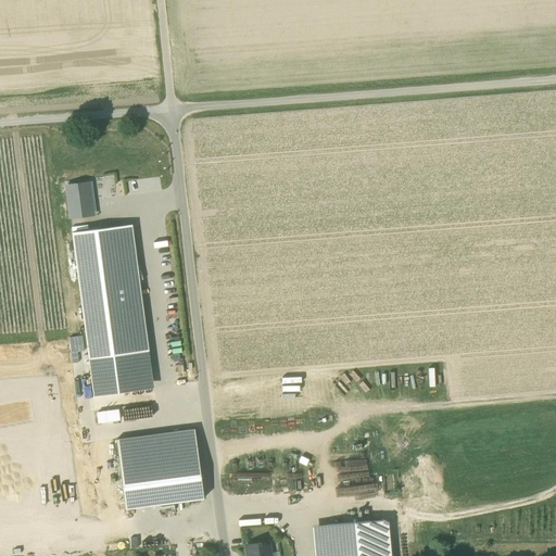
[(64,173),(66,186),(86,182),(89,182),(87,169),(64,173)]
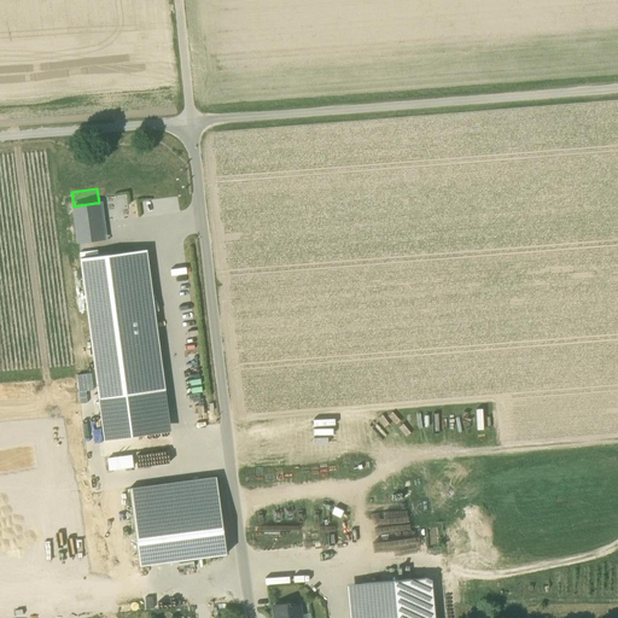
[(97,214),(95,203),(74,207),(79,242),(100,239),(99,237),(97,214)]
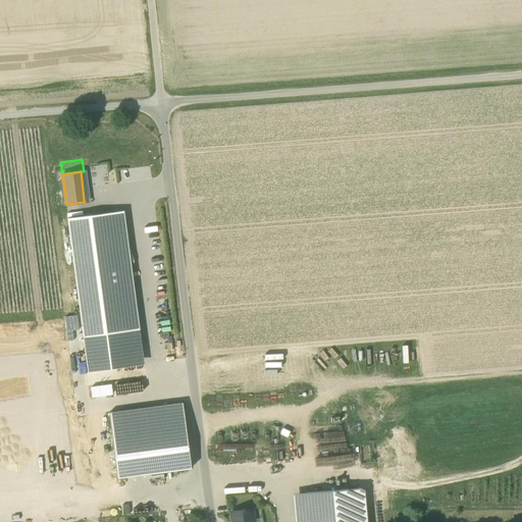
[(96,178),(82,180),(84,200),(98,198),(96,178)]
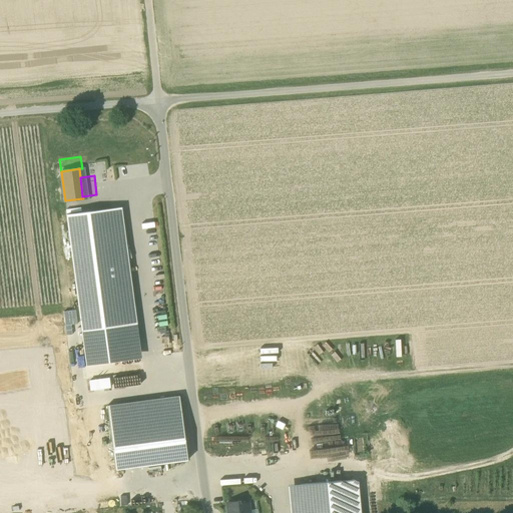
[(121,207),(110,209),(126,326),(137,324),(121,207)]
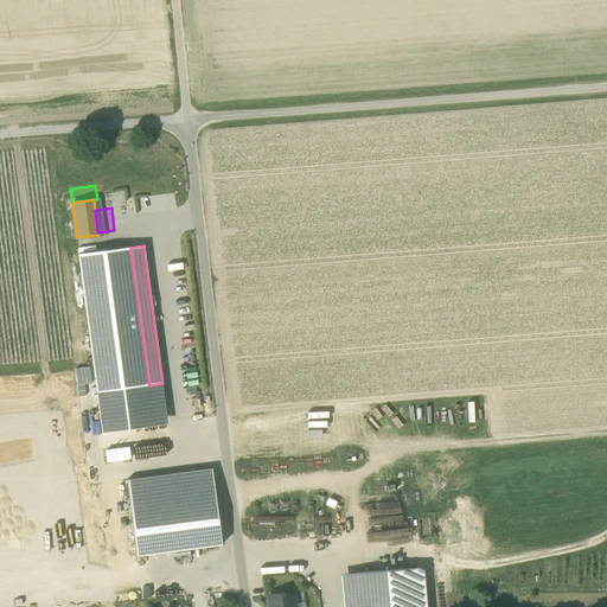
[(80,255),(97,393),(107,390),(149,385),(131,248),(89,253),(80,255)]
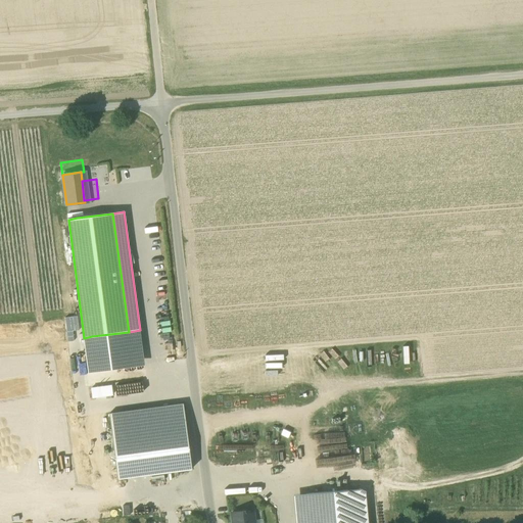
[(64,318),(66,333),(73,332),(79,331),(77,316),(64,318)]
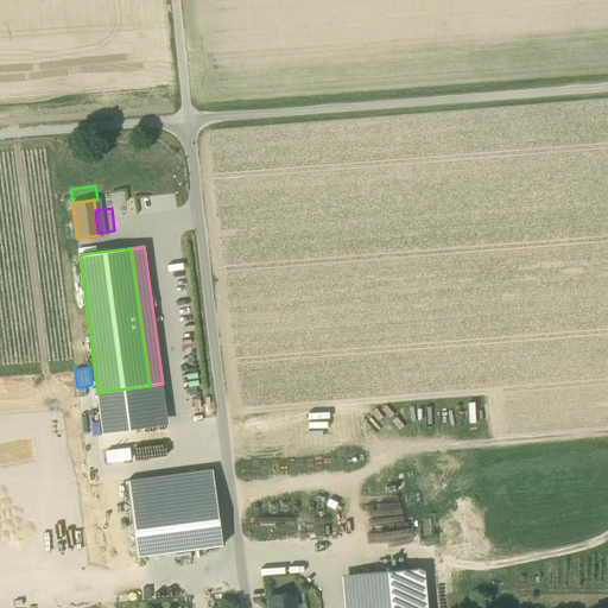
[(150,386),(154,425),(168,423),(163,384),(150,386)]
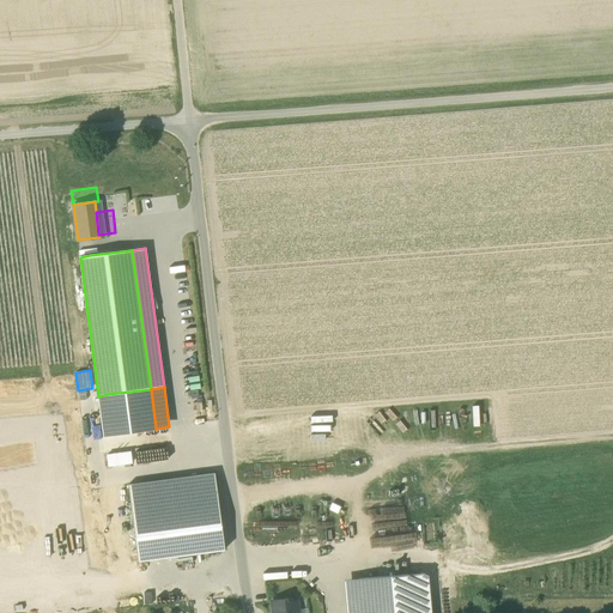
[(98,396),(104,436),(156,429),(151,389),(108,394),(98,396)]
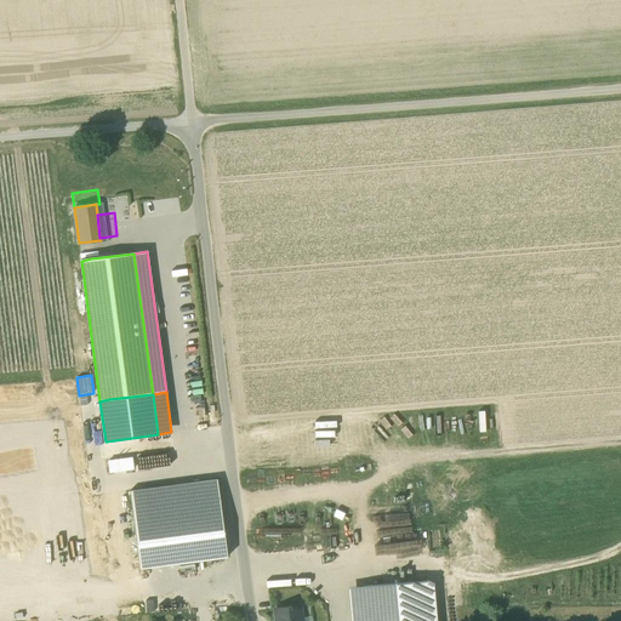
[(108,461),(109,472),(134,468),(132,457),(108,461)]
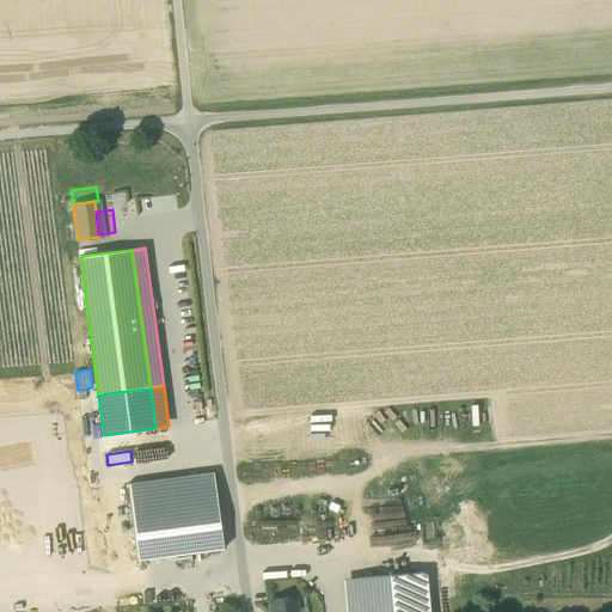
[(132,512),(138,560),(224,549),(218,500),(214,472),(128,483),(132,512)]
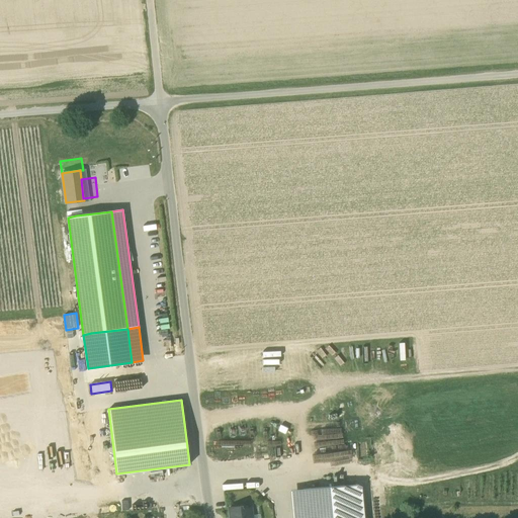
[(357,484),(303,489),(305,517),(352,517),(352,513),(360,513),(357,484)]
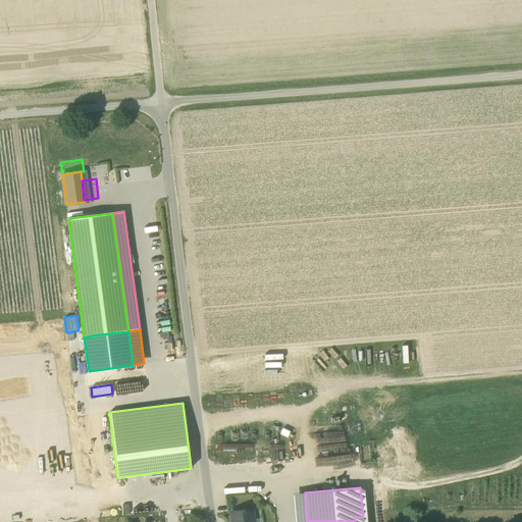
[(367,521),(364,487),(360,487),(363,517),(355,517),(355,521),(367,521)]
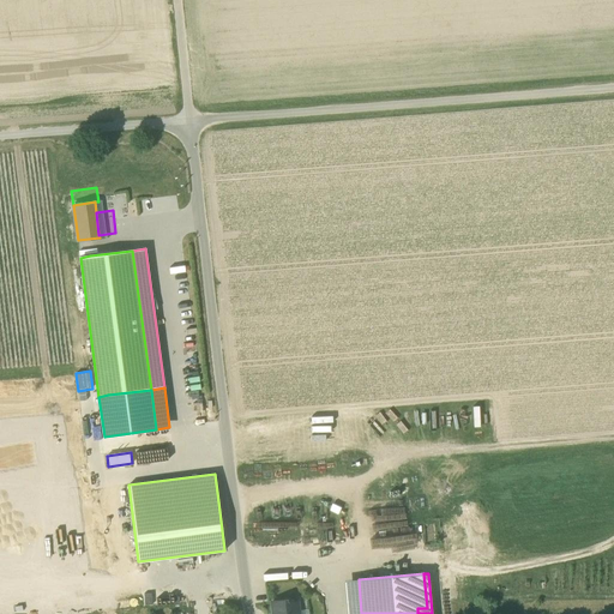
[(347,613),(361,613),(359,579),(344,581),(347,613)]
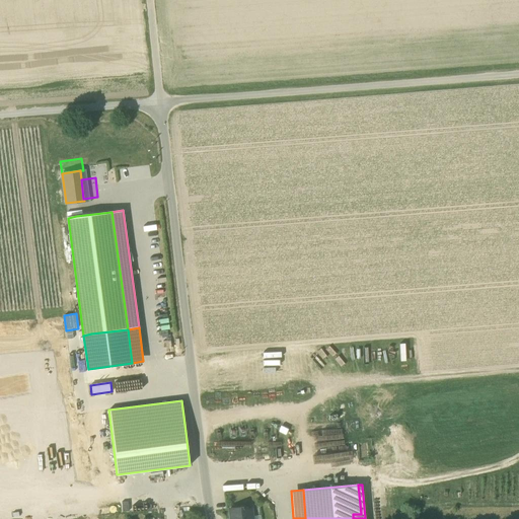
[(252,518),(252,516),(251,509),(241,510),(241,507),(230,508),(231,518),(252,518)]
